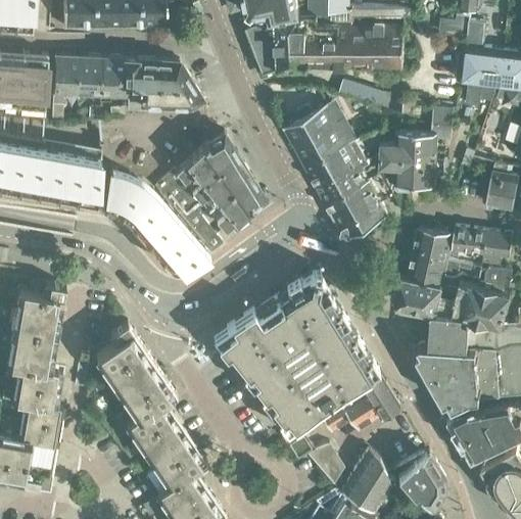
[(0,143),(39,151),(41,128),(41,125),(46,50),(47,36),(47,31),(49,0),(0,0),(0,143)]
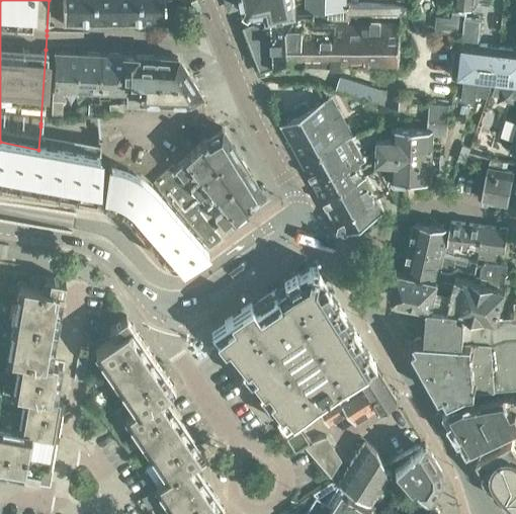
[(60,0),(61,28),(89,27),(89,0),(60,0)]
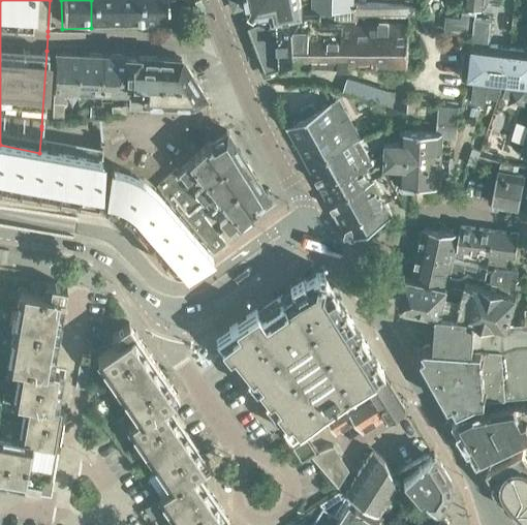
[(91,0),(91,28),(120,28),(120,6),(119,0),(91,0)]
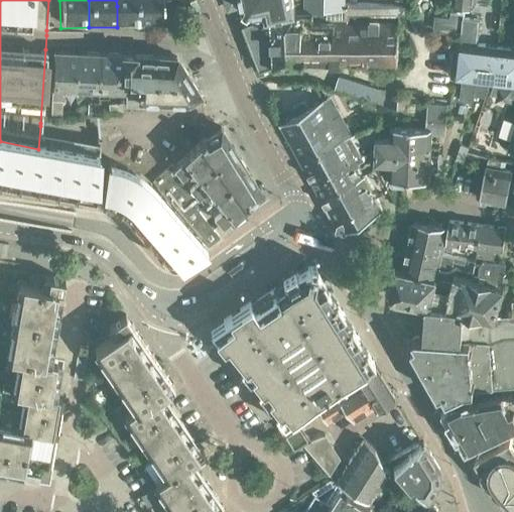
[(239,0),(241,6),(241,7),(241,9),(256,16),(257,22),(274,18),(295,13),(292,0),(239,0)]
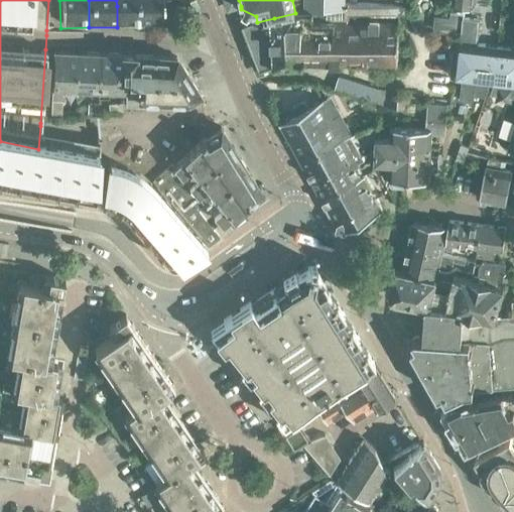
[(328,11),(343,11),(343,6),(343,0),(303,0),(303,12),(311,11),(328,11)]
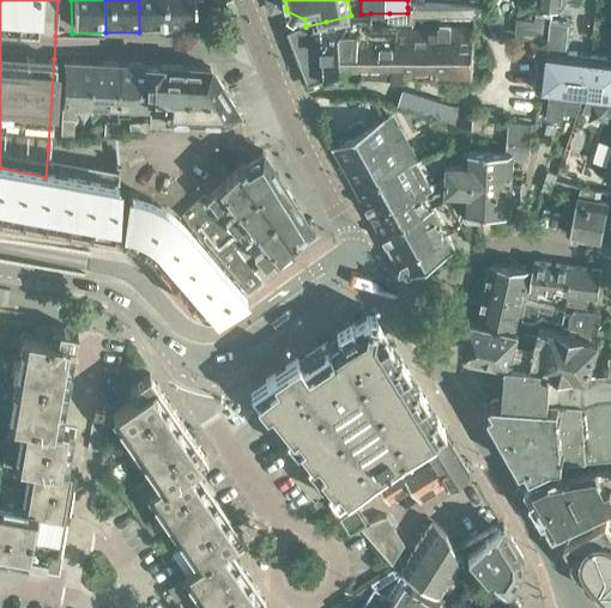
[(519,0),(536,2),(534,11),(546,12),(561,13),(561,0),(519,0)]
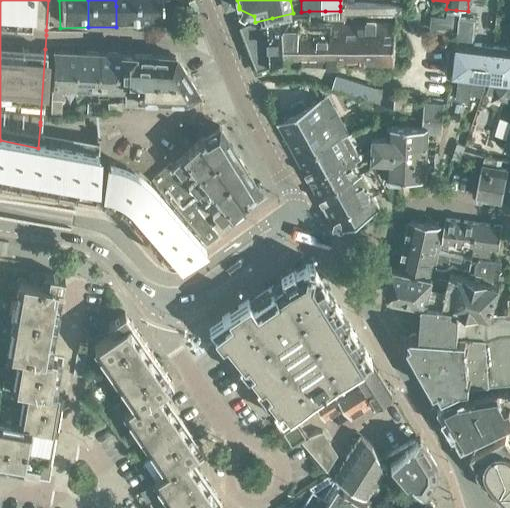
[(160,26),(160,5),(116,6),(116,27),(160,26)]
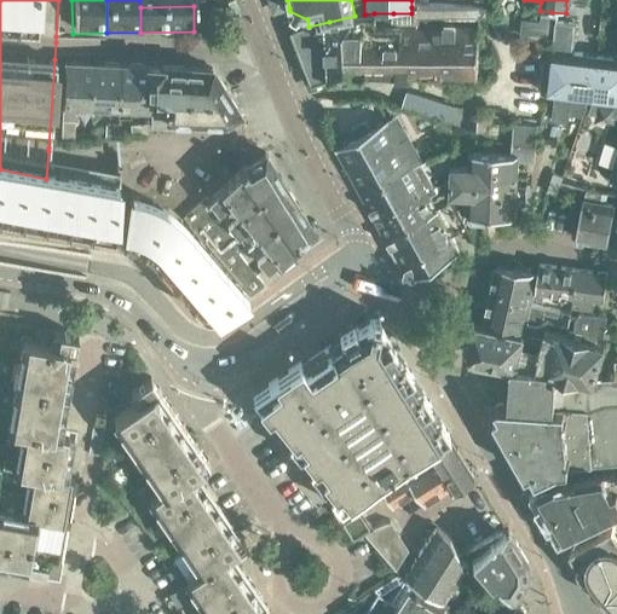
[(417,28),(417,32),(428,32),(428,23),(476,24),(485,11),(456,10),(411,7),(411,13),(393,13),(393,25),(397,25),(397,28),(417,28)]
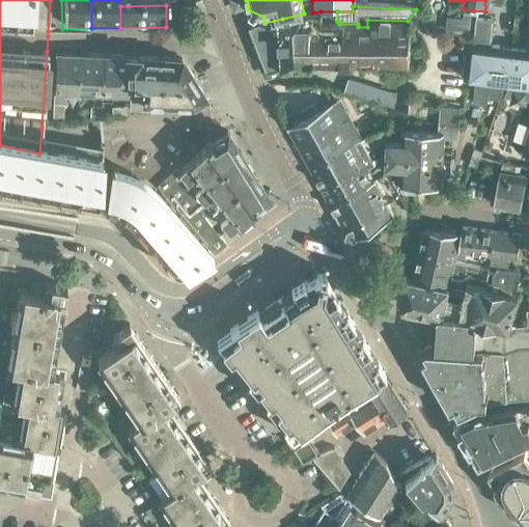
[(473,16),(473,10),(463,9),(462,15),(461,23),(447,21),(446,35),(473,38),(476,22),(476,16),(473,16)]
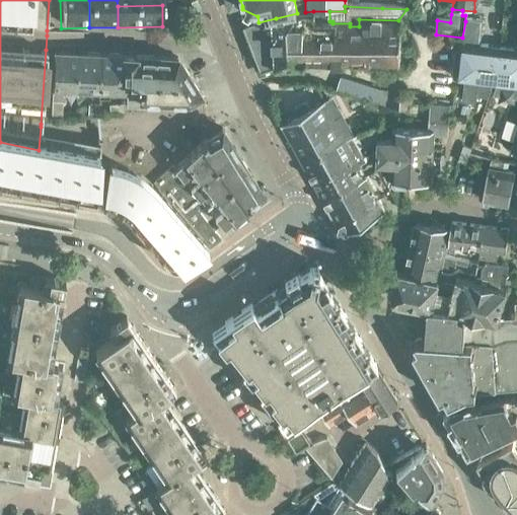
[(335,68),(335,26),(320,25),(317,24),(315,24),(313,25),(313,11),(305,12),(297,13),(276,18),(277,69),(303,68),(335,68)]
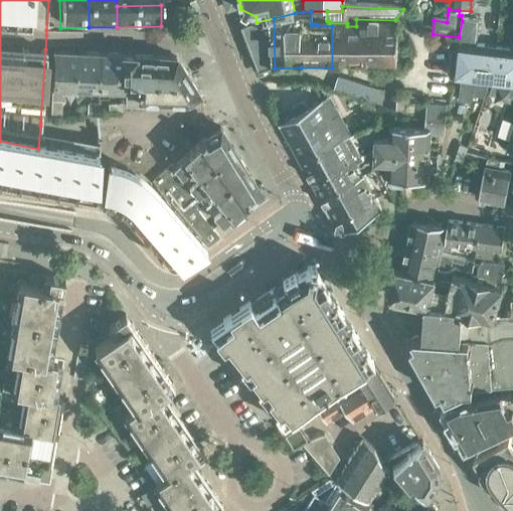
[(271,68),(275,68),(274,18),(257,22),(239,28),(258,74),(271,68)]
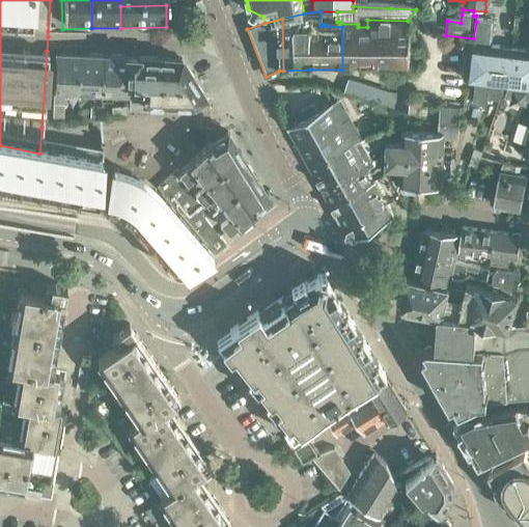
[(473,38),(473,47),(489,48),(491,24),(476,22),(473,38)]
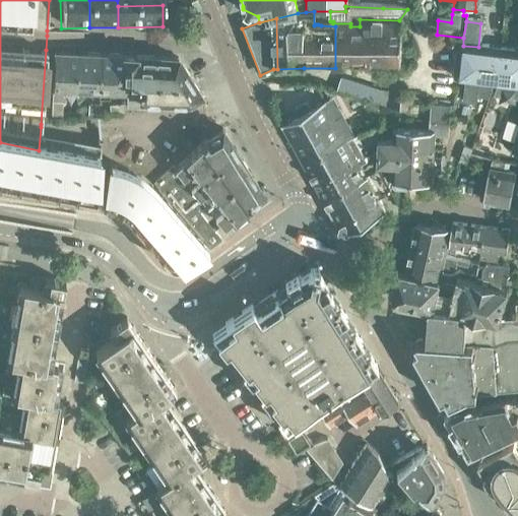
[(360,26),(350,26),(335,26),(335,68),(361,68),(362,26),(360,26)]
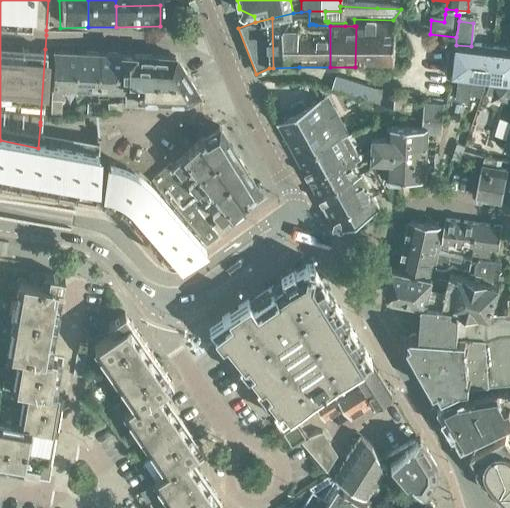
[(355,67),(393,68),(393,26),(356,26),(355,67)]
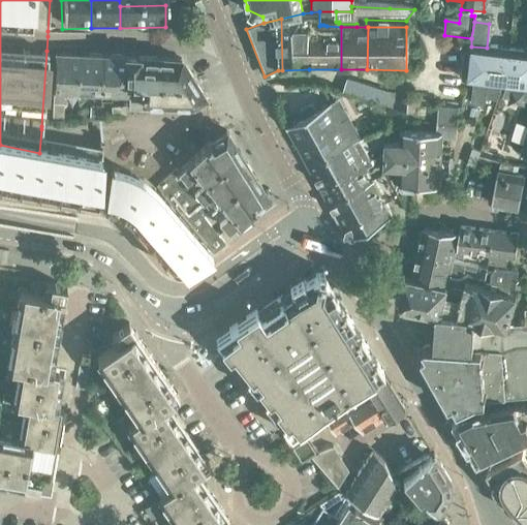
[(464,39),(456,38),(451,44),(455,53),(463,54),(467,47),(464,39)]
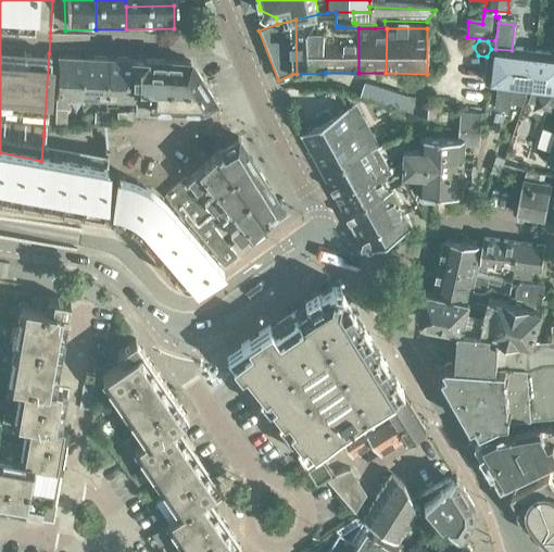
[(553,54),(536,53),(512,50),(495,49),(493,48),(491,55),(489,55),(487,70),(488,70),(486,86),(496,87),(523,90),(531,91),(553,93),(553,54)]
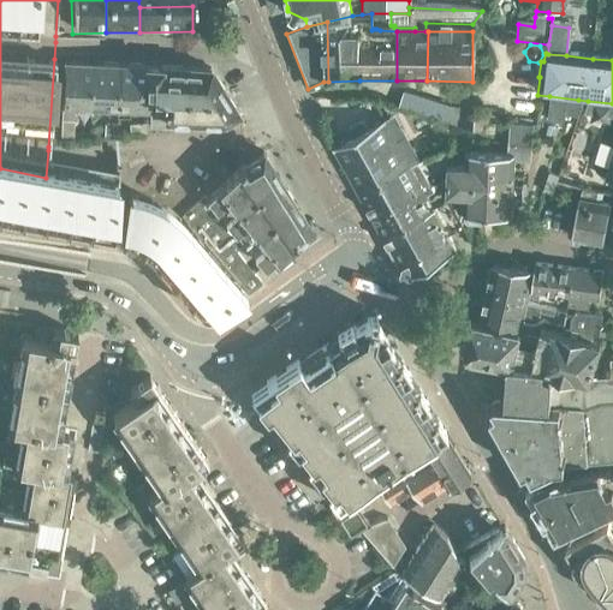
[(73,112),(89,113),(94,113),(95,99),(90,99),(91,66),(63,65),(60,117),(73,118),(73,112)]
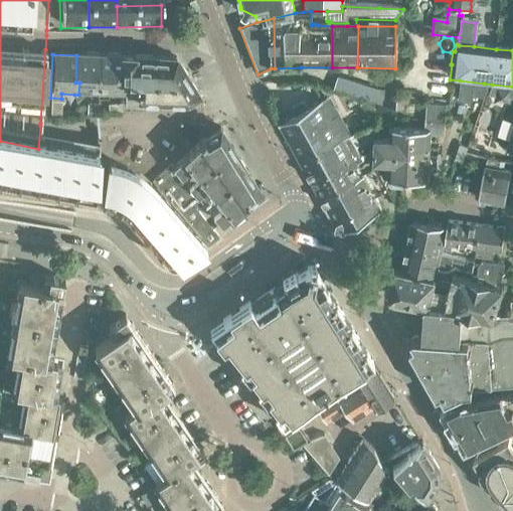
[(74,95),(97,96),(97,100),(99,56),(76,55),(75,82),(79,82),(78,95),(74,95)]
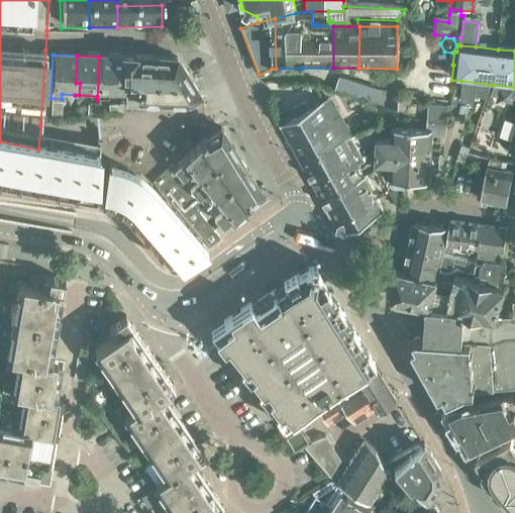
[(107,100),(107,96),(121,97),(122,82),(121,82),(122,57),(121,57),(121,58),(99,57),(97,100),(107,100)]
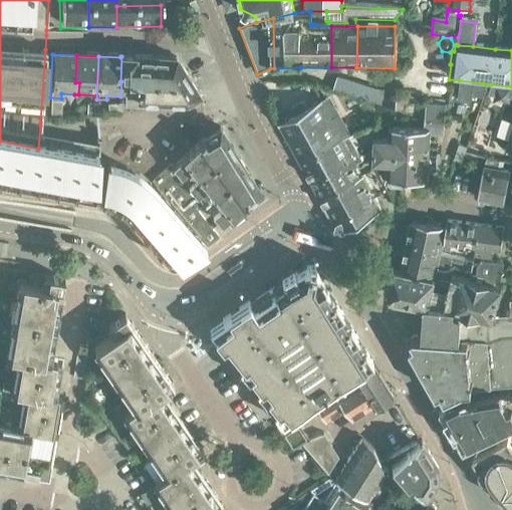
[(139,82),(142,82),(181,82),(186,78),(174,60),(133,58),(133,57),(121,56),(120,81),(121,81),(124,82),(126,82),(125,75),(139,76),(139,82)]
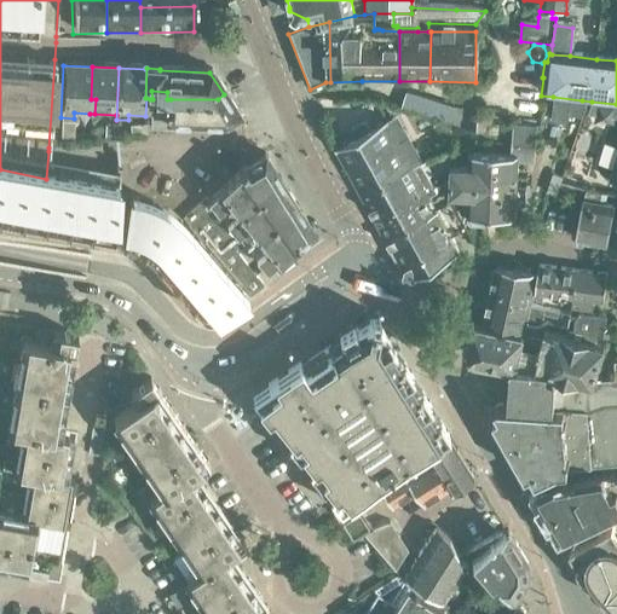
[(153,99),(150,99),(150,132),(166,133),(166,125),(165,125),(165,110),(171,110),(171,99),(167,99),(167,92),(151,91),(153,99)]
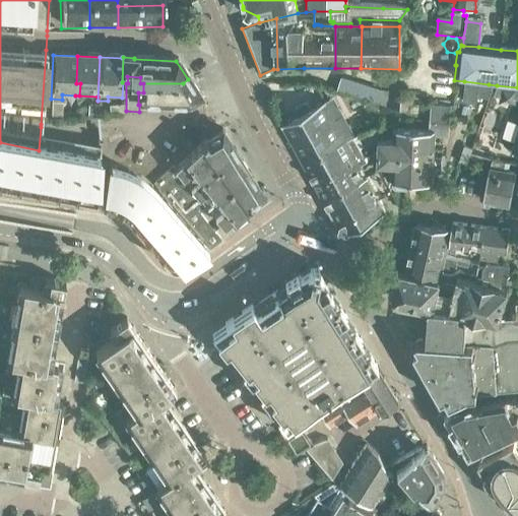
[(183,83),(143,83),(143,92),(138,92),(138,105),(139,105),(189,106),(190,105),(190,104),(199,98),(188,79),(183,83)]
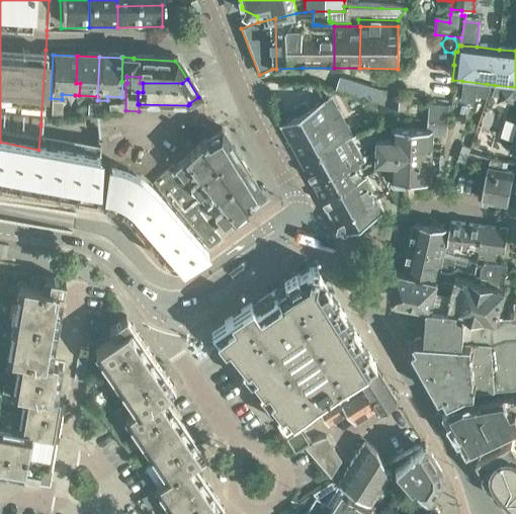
[(338,81),(334,91),(375,106),(394,108),(403,109),(404,104),(408,105),(410,95),(390,92),(388,92),(377,93),(338,81)]
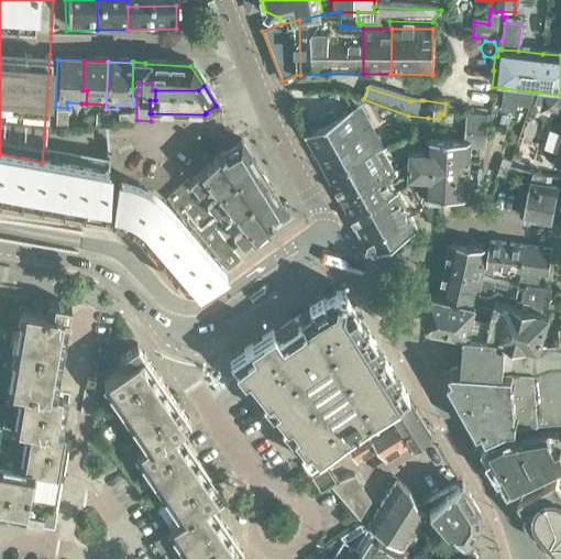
[(528,108),(529,91),(503,88),(499,112),(515,114),(516,107),(528,108)]
